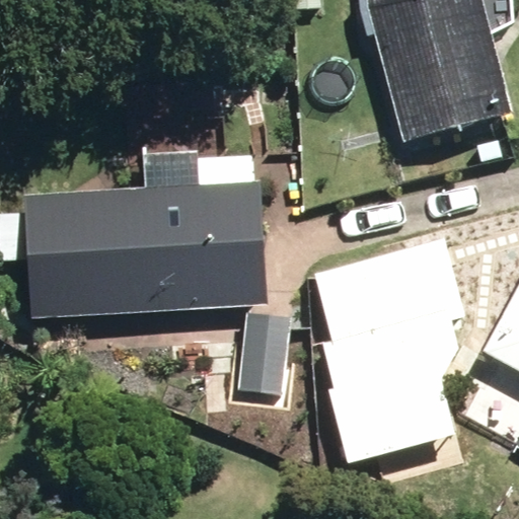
[(368,0),(370,7),(408,140),(514,110),(482,0),(368,0)]
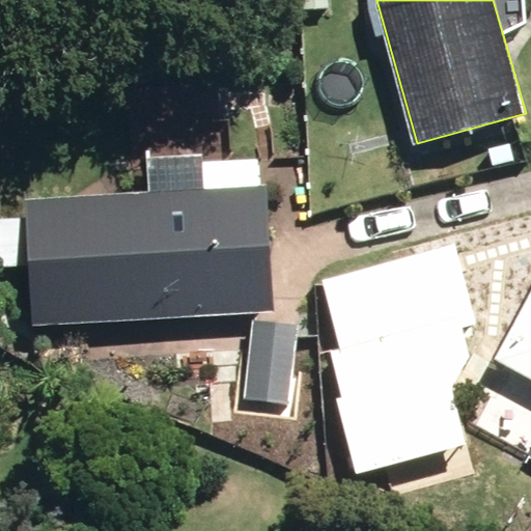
[(312,46),(314,87),(342,86),(340,45),(312,46)]
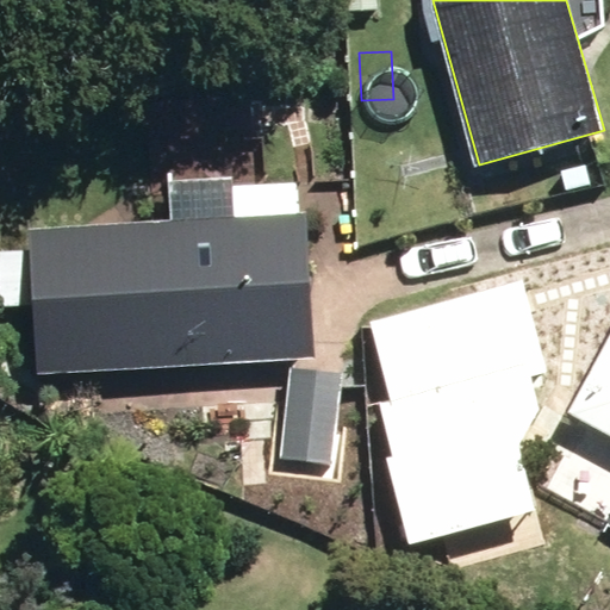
[(30,229),(37,369),(315,358),(309,216),(298,216),(297,184),(235,186),(236,221),(30,229)]
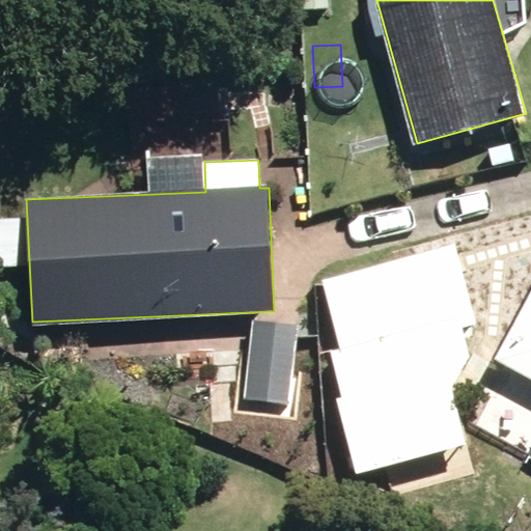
[(371,340),(449,382),(491,305),(412,264),(371,340)]
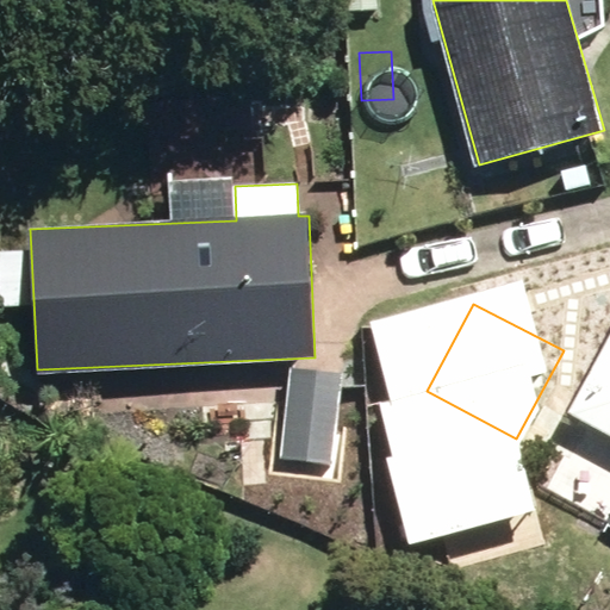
[(609,343),(577,406),(609,425),(609,343)]
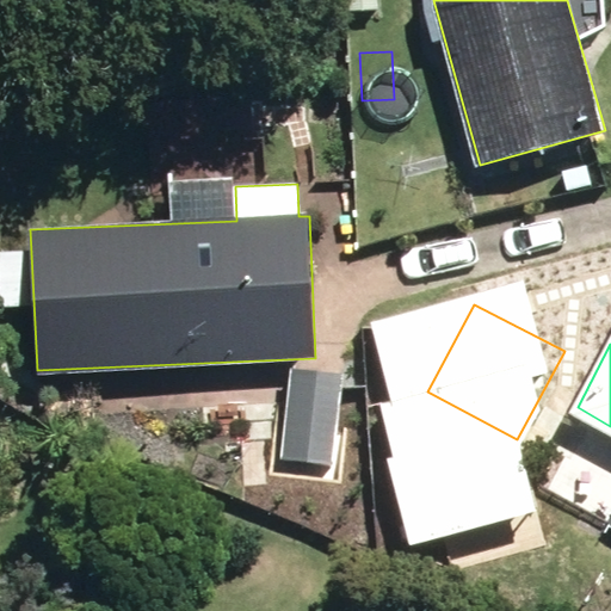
[(281,456),(329,462),(343,374),(291,368),(281,456)]
